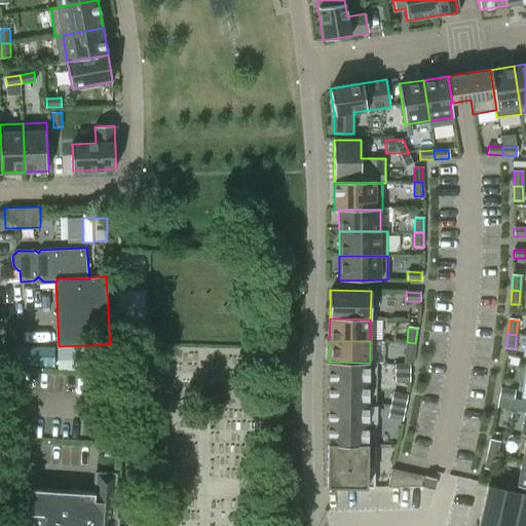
[(415,343),(407,342),(405,355),(413,357),(415,343)]
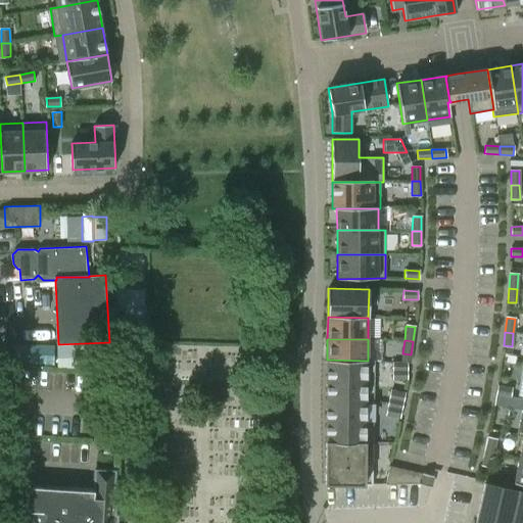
[(240,344),(160,346),(161,382),(241,380),(240,344)]
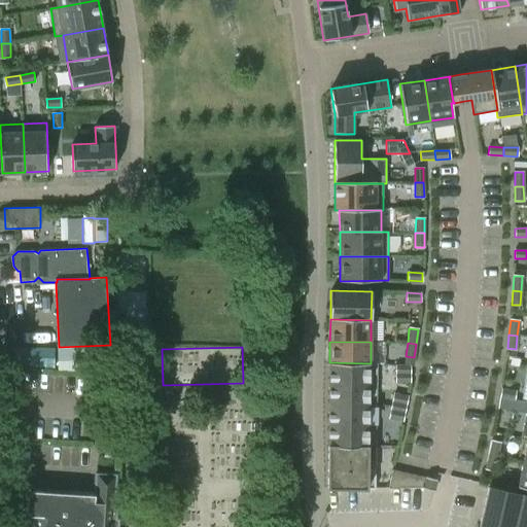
[(329,362),(328,405),(376,406),(377,363),(371,363),(329,362)]
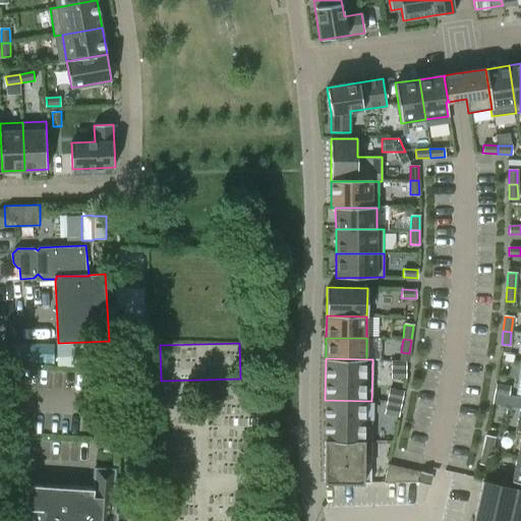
[(391,361),(391,369),(405,369),(405,361),(391,361)]
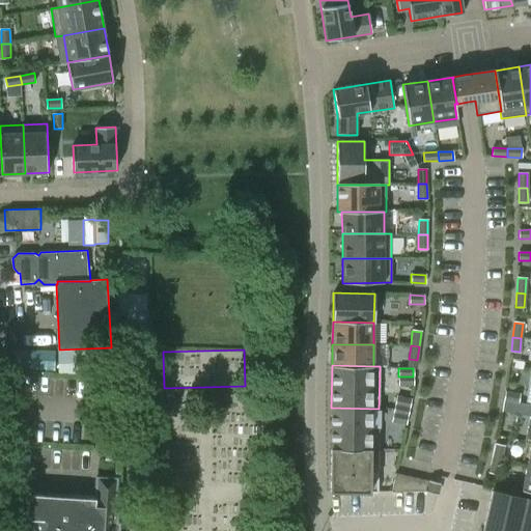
[(413,385),(413,376),(398,376),(398,385),(413,385)]
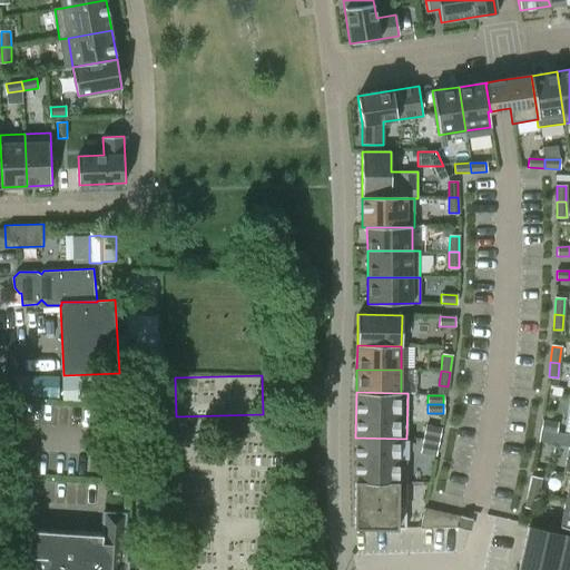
[(542,421),(541,430),(557,432),(558,423),(542,421)]
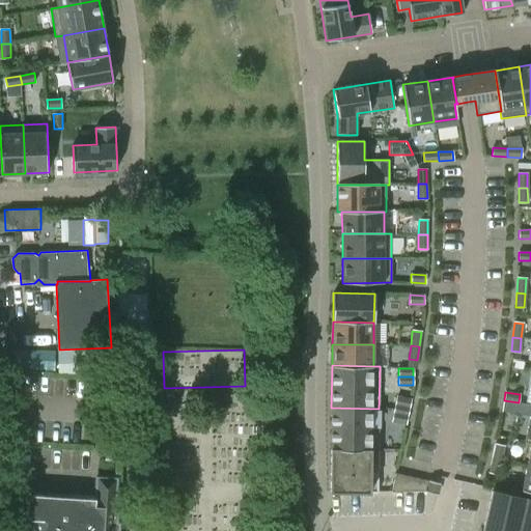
[(396,397),(395,404),(410,408),(411,399),(396,397)]
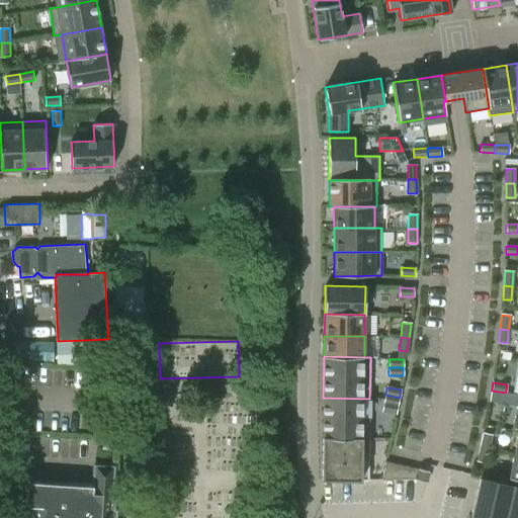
[(506,393),(492,391),(490,399),(504,401),(506,393)]
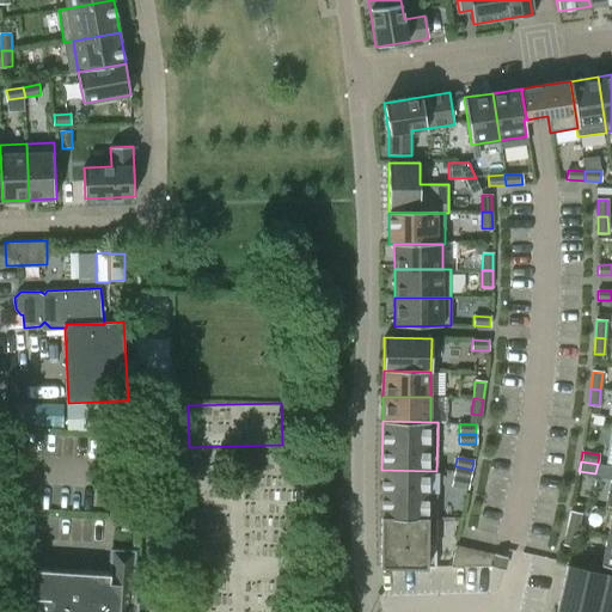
[(470,479),(472,470),(456,466),(453,476),(470,479)]
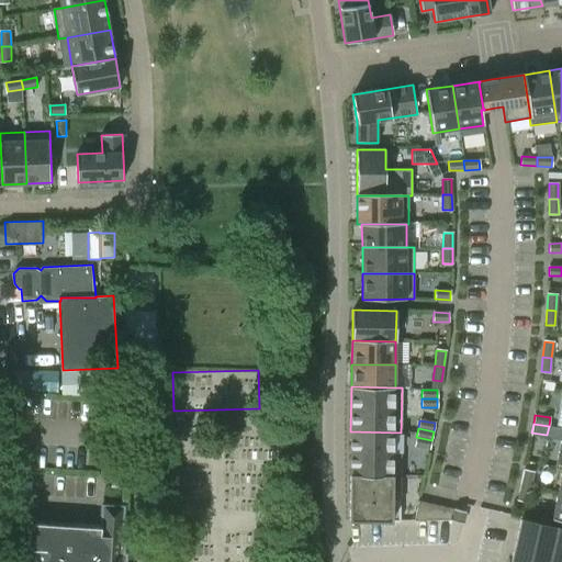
[(350,431),(350,458),(350,475),(400,476),(401,433),(350,431)]
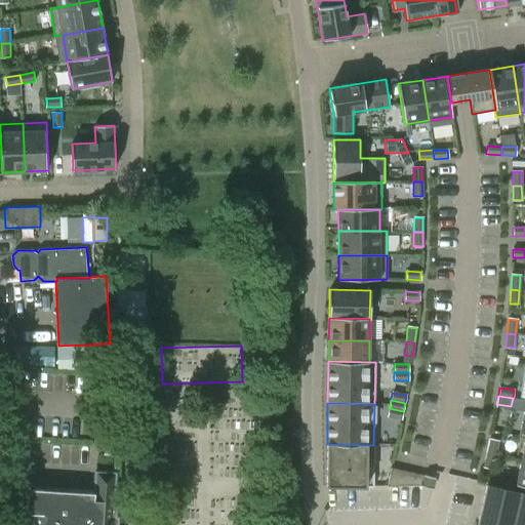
[(401,419),(403,411),(389,408),(387,416),(393,417),(401,419)]
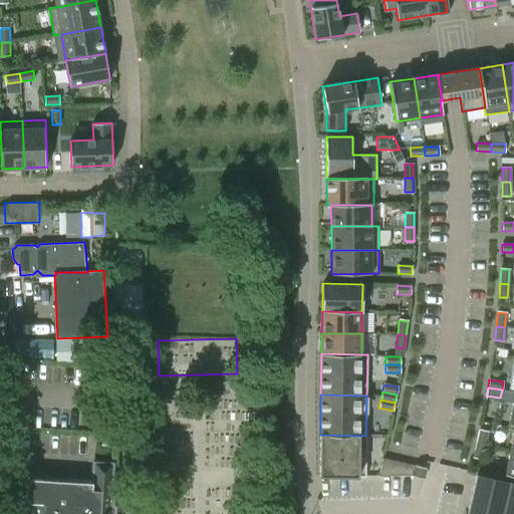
[(476,445),(485,446),(488,432),(480,431),(476,445)]
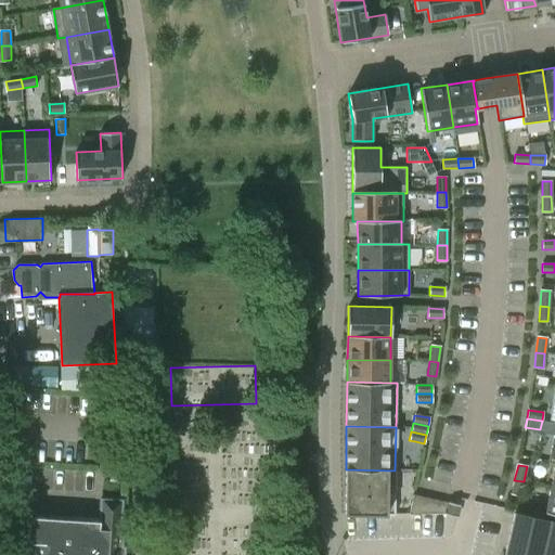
[(395,470),(346,469),(345,514),(395,515),(395,470)]
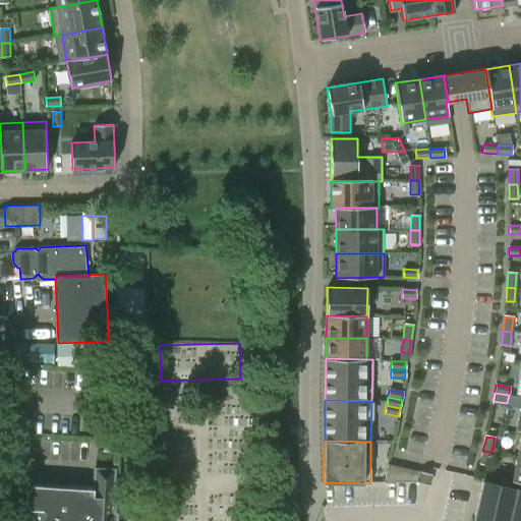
[(488,466),(491,452),(482,451),(479,464),(488,466)]
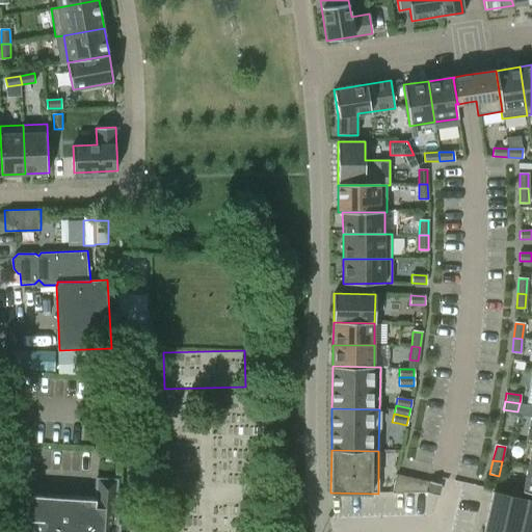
[(531,468),(527,468),(522,491),(531,493),(531,468)]
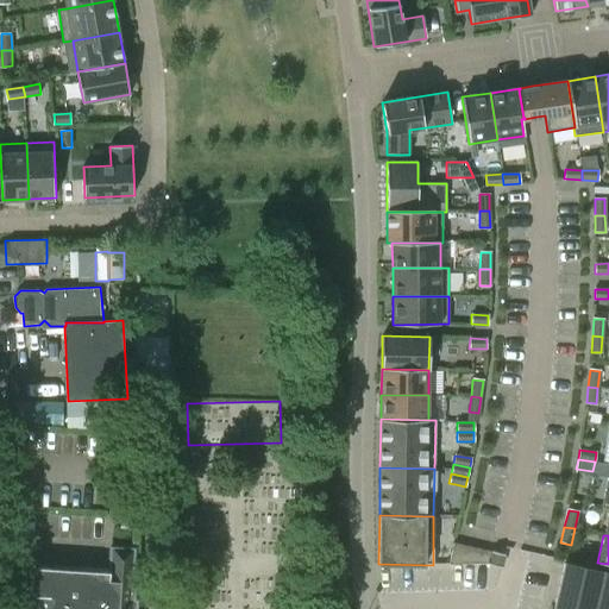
[(449,564),(489,563),(491,552),(453,544),(449,564)]
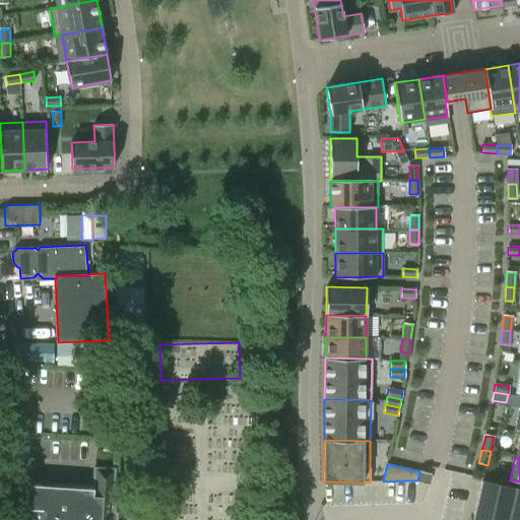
[(117,519),(118,513),(115,513),(117,490),(114,490),(115,469),(94,467),(93,488),(26,483),(24,509),(27,509),(26,519),(117,519)]
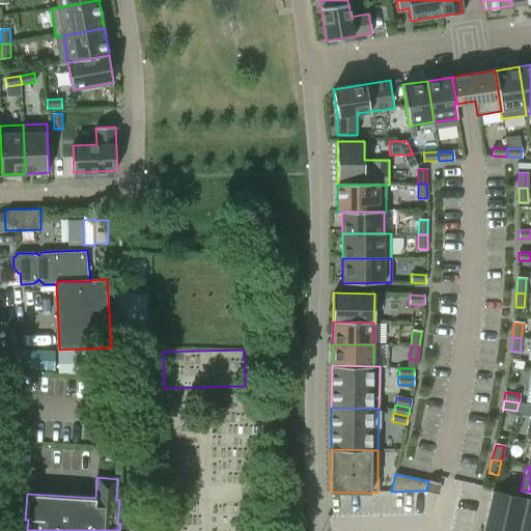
[(428,481),(426,491),(425,492),(437,495),(439,483),(428,481)]
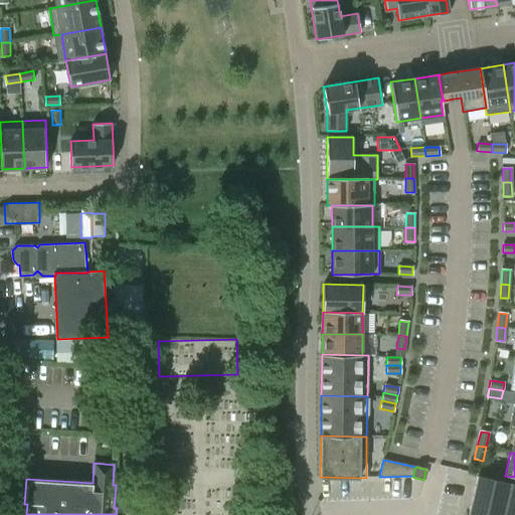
[(460,514),(465,478),(444,475),(438,514),(460,514)]
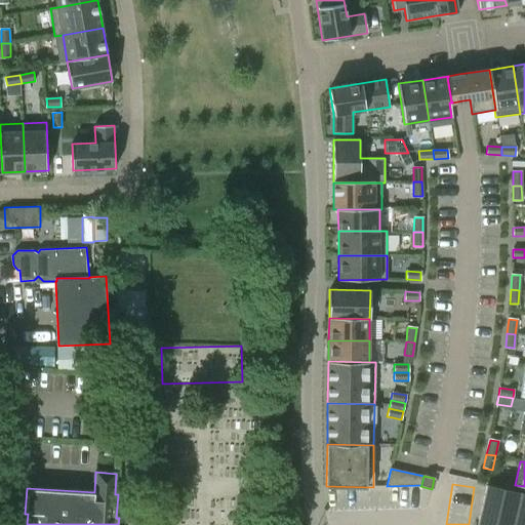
[(524,524),(524,492),(486,484),(476,524),(524,524)]
